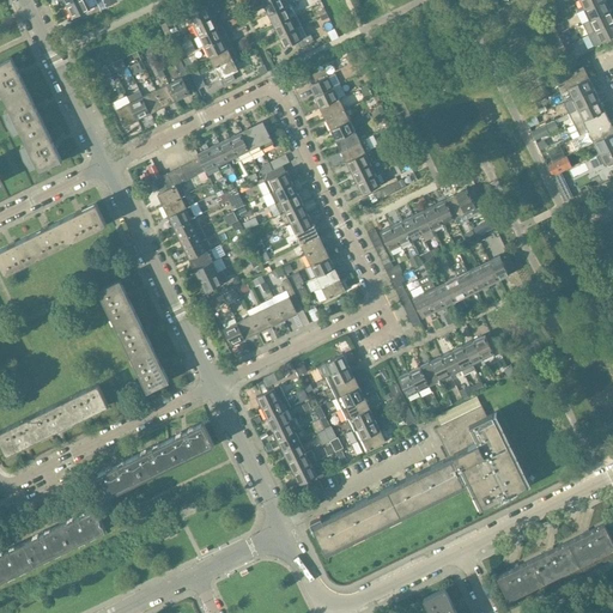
[(85,0),(76,0),(65,5),(72,18),(78,14),(80,20),(99,11),(97,5),(90,7),(85,0)]
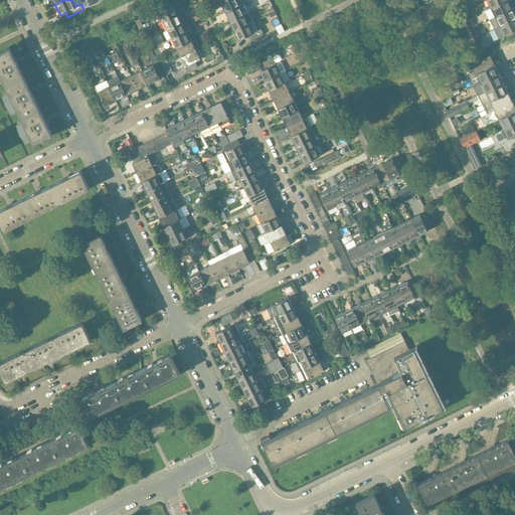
[(171,0),(156,7),(162,20),(177,13),(171,0)]
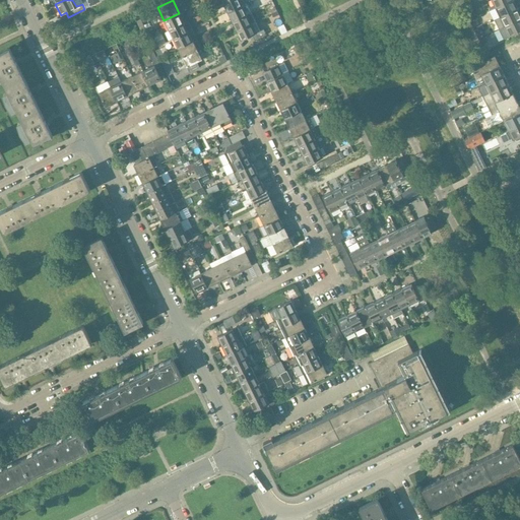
[(244,0),(228,0),(222,3),(228,12),(246,3),(244,0)]
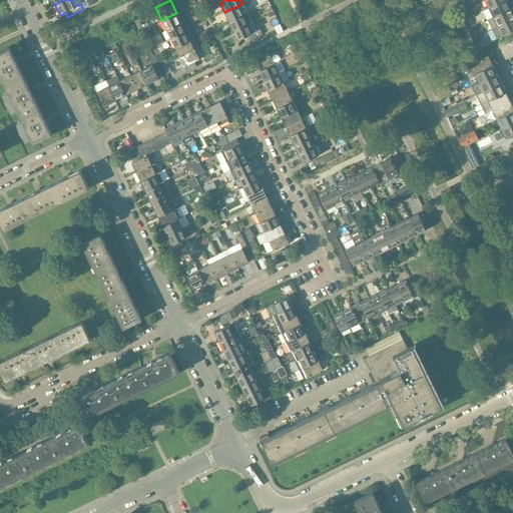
[(484,0),(487,5),(481,8),(483,11),(505,0),(484,0)]
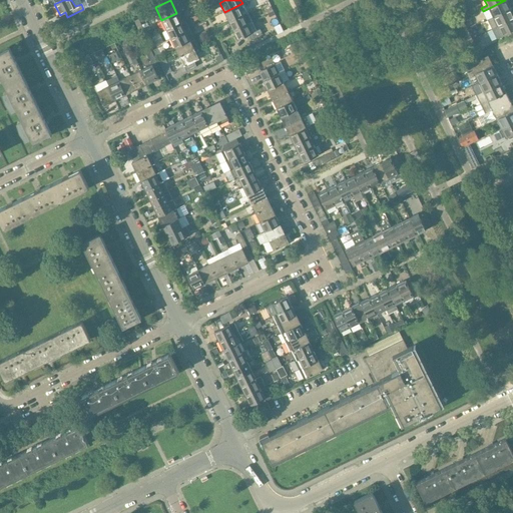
[(507,0),(505,0),(483,11),(484,13),(489,10),(493,17),(511,9),(507,0)]
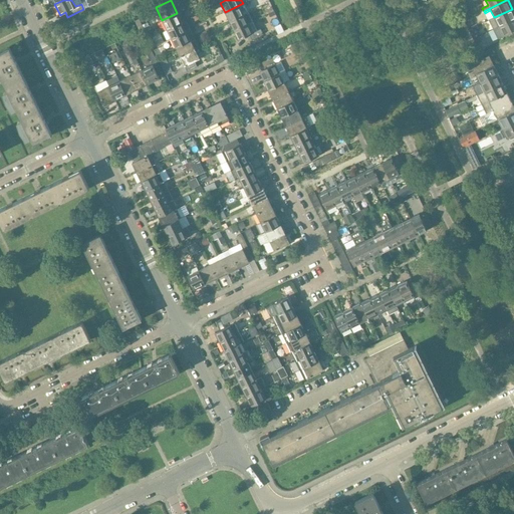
[(243,3),(225,12),(229,21),(248,12),(243,3)]
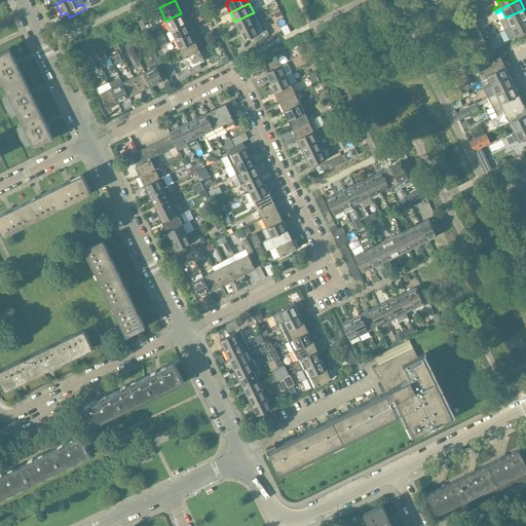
[(525,12),(524,9),(505,17),(499,21),(504,30),(525,19),(525,12)]
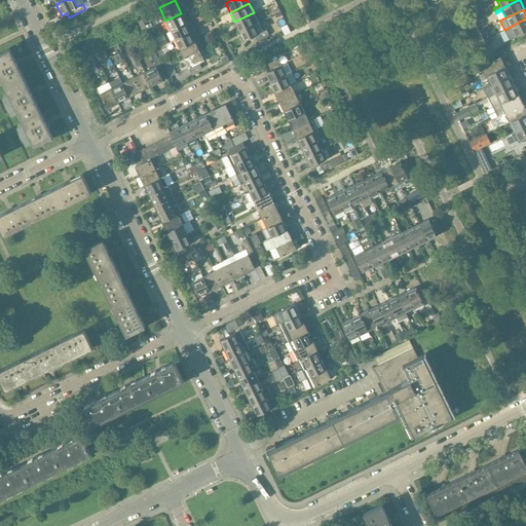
[(185,11),(181,13),(165,21),(170,30),(190,20),(185,11)]
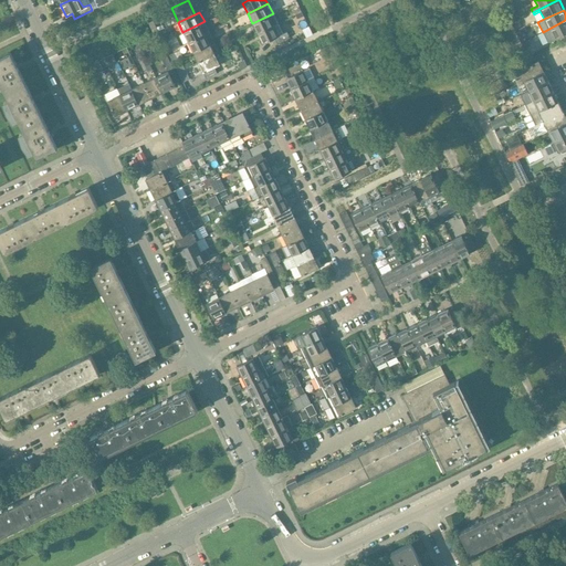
[(273,13),(252,23),(258,33),(278,23),(273,13)]
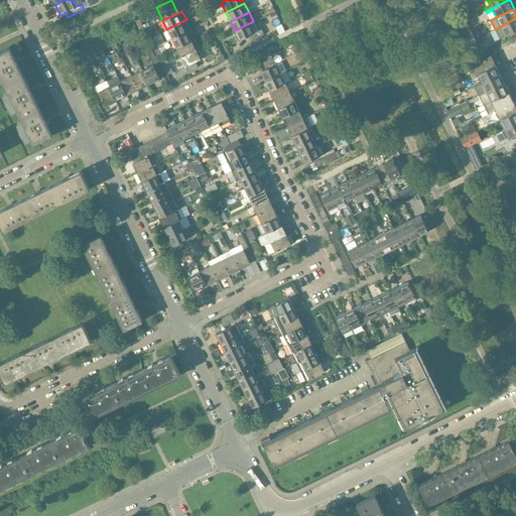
[(515,18),(495,29),(496,31),(497,31),(500,38),(515,30),(515,18)]
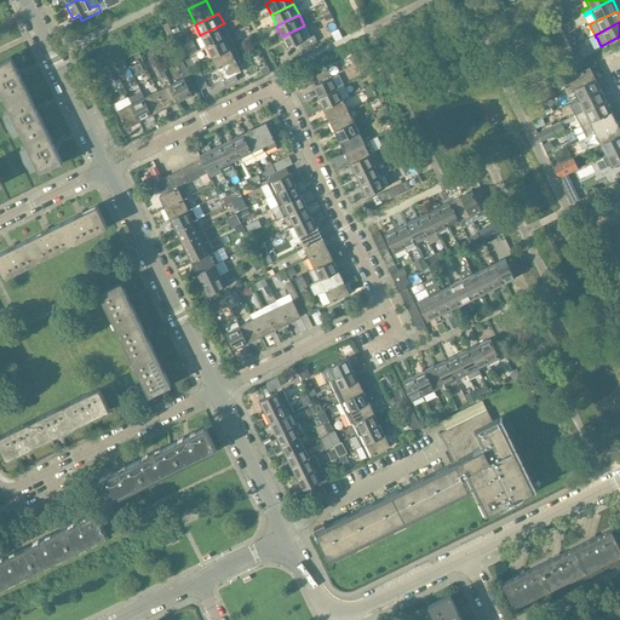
[(224,23),(200,35),(206,46),(229,35),(224,23)]
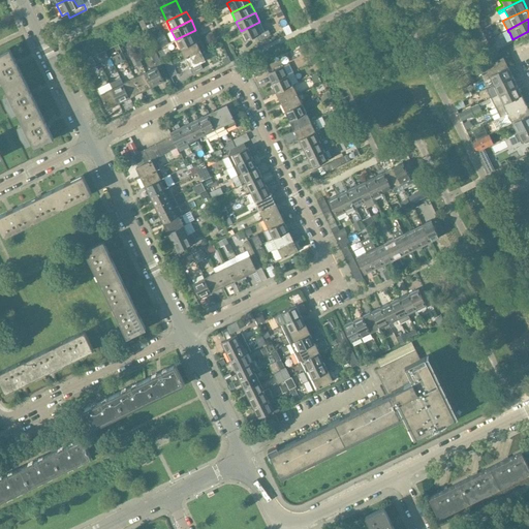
[(259,22),(241,31),(245,41),(256,35),(259,41),(271,35),(268,30),(265,32),(259,22)]
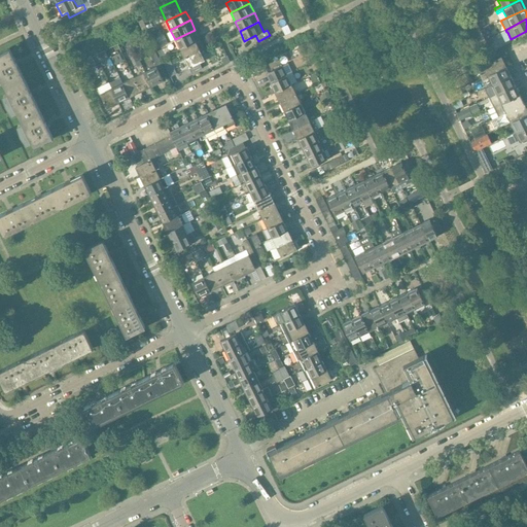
[(195,30),(175,39),(179,48),(199,39),(195,30)]
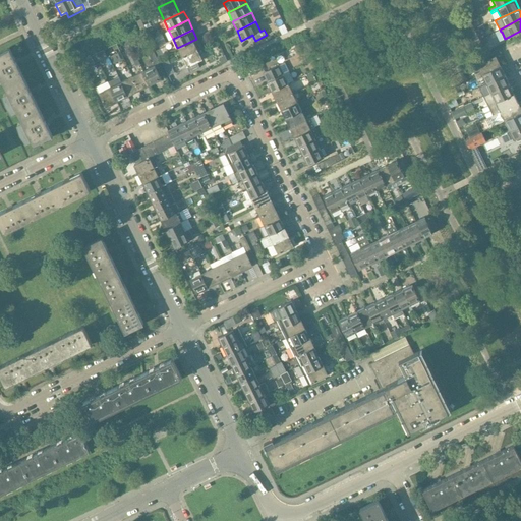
[(196,39),(177,48),(182,58),(197,51),(201,48),(196,39)]
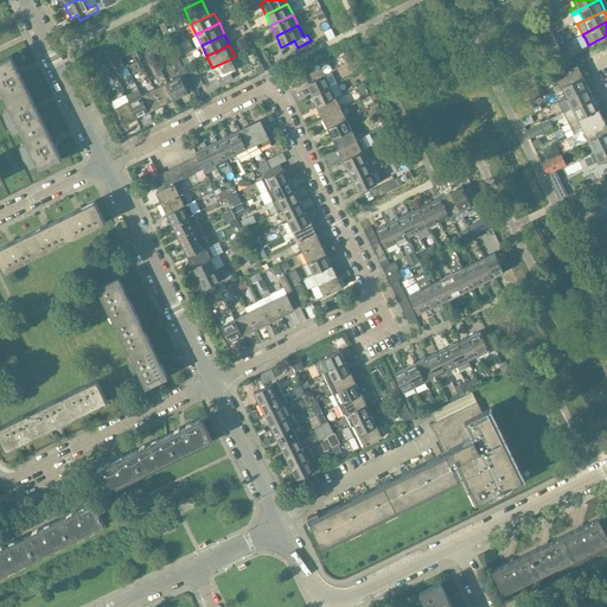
[(27,90),(20,76),(11,56),(0,61),(0,90),(5,101),(27,90)]
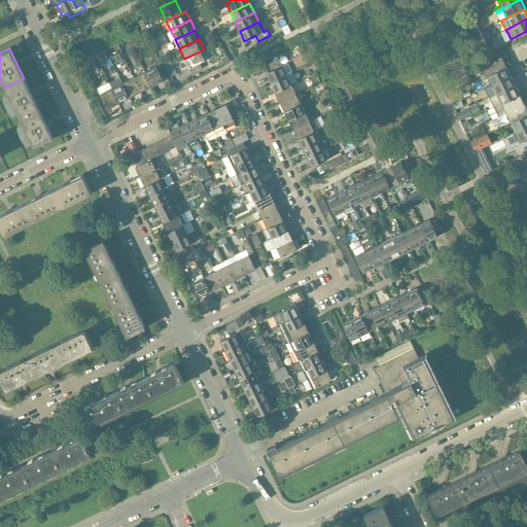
[(200,51),(184,59),(191,73),(202,68),(200,63),(204,61),(200,51)]
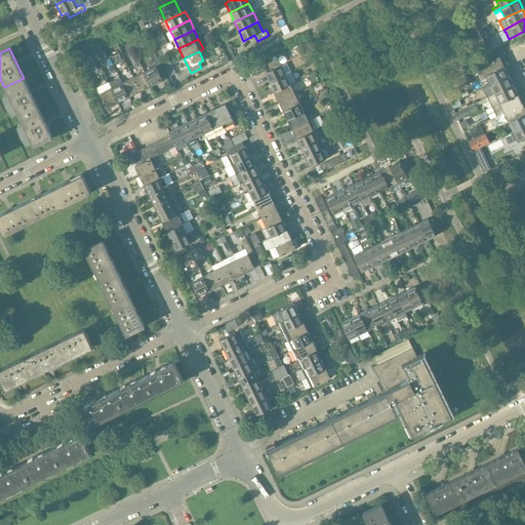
[(115,65),(122,61),(119,53),(111,57),(115,65)]
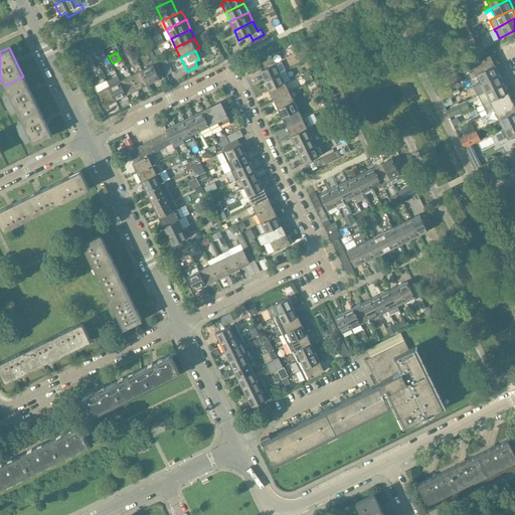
[(81,59),(82,60),(86,67),(94,63),(90,55),(81,59)]
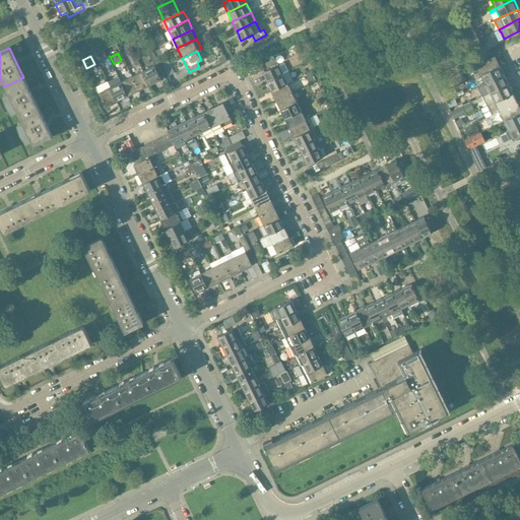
[(495,56),(475,65),(479,72),(473,75),(474,77),(499,65),(495,56)]
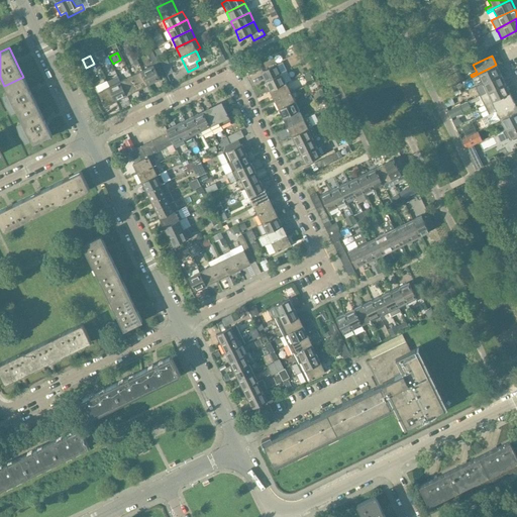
[(173,73),(169,63),(163,66),(167,76),(173,73)]
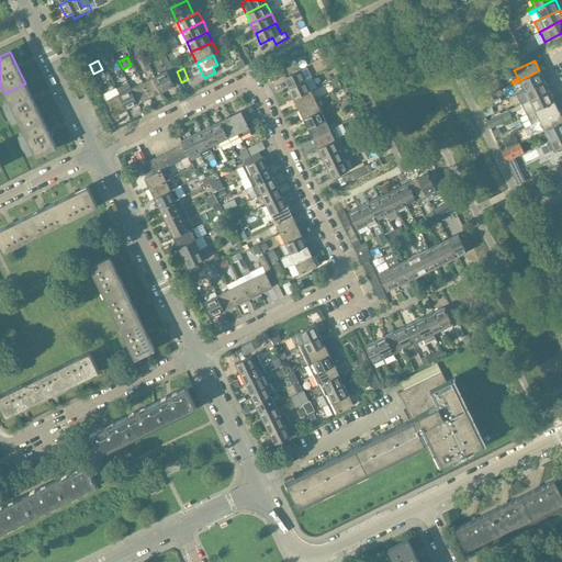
[(311,90),(305,80),(301,70),(285,78),(290,88),(288,89),(293,99),(311,90)]
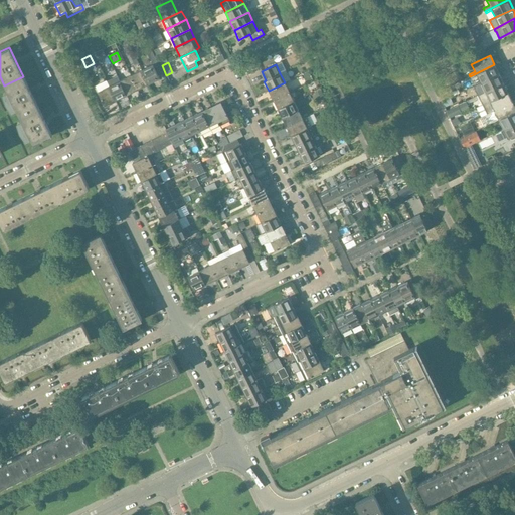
[(494,64),(470,76),(472,78),(477,76),(481,83),(499,74),(494,64)]
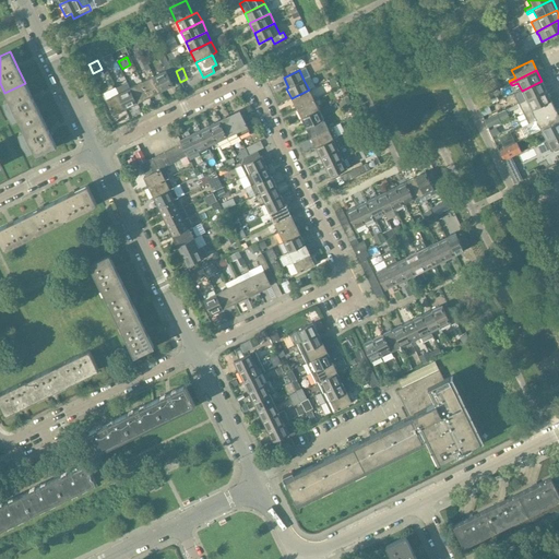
[(166,71),(153,76),(161,92),(173,85),(171,82),(168,76),(166,71)]
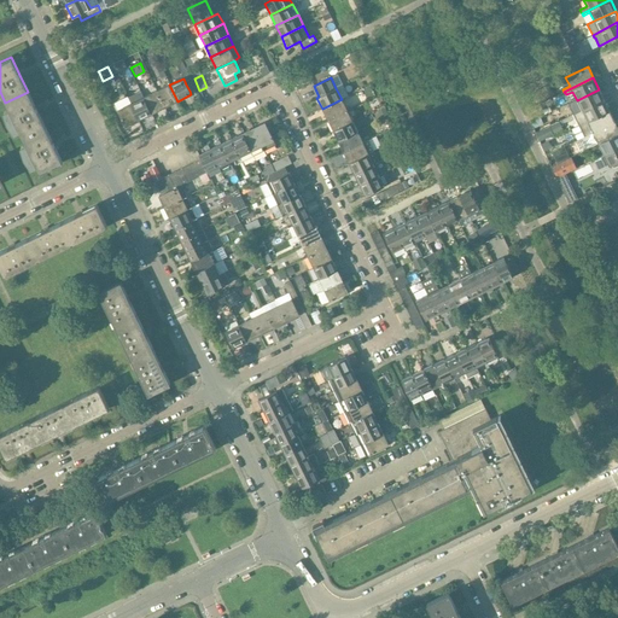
[(169,85),(157,91),(164,108),(178,101),(169,85)]
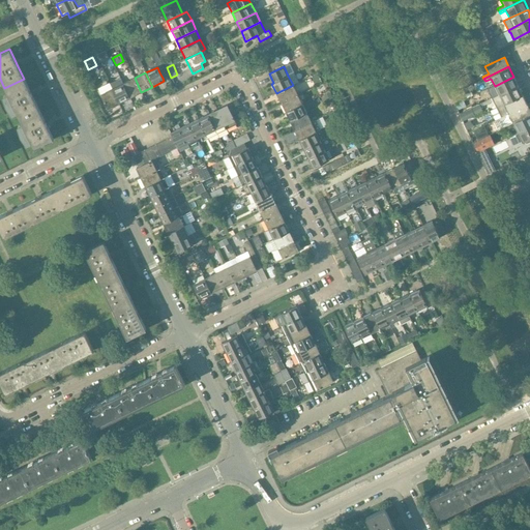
[(294,72),(288,76),(293,85),(299,82),(294,72)]
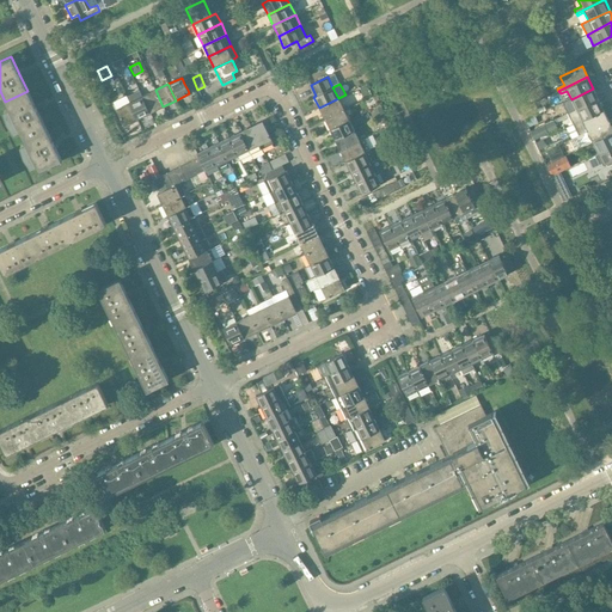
[(569,114),(598,99),(593,89),(571,99),(574,104),(567,108),(569,114)]
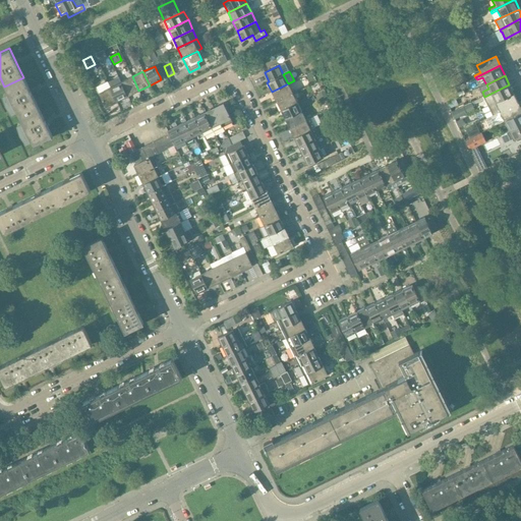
[(132,76),(121,82),(127,96),(138,91),(132,76)]
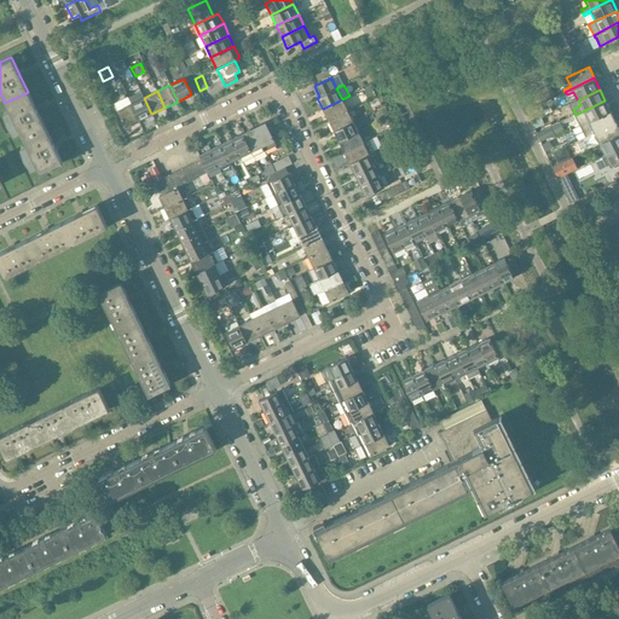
[(46,128),(38,111),(28,92),(5,103),(23,139),(46,128)]
